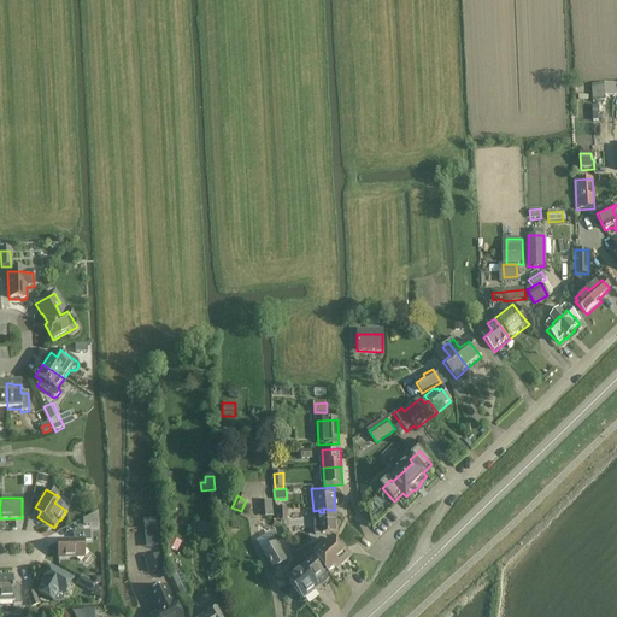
[(319,510),(313,511),(315,535),(321,535),(336,534),(335,516),(335,510),(328,510),(328,509),(323,509),(324,512),(319,512),(319,510)]
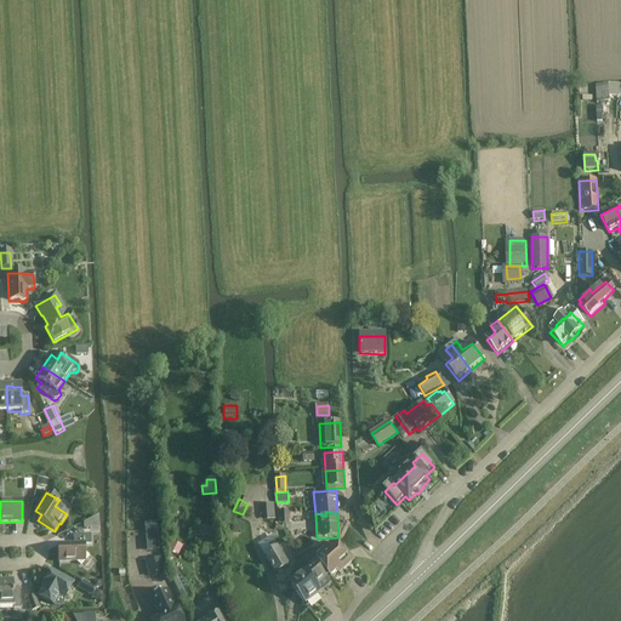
[(91,545),(91,536),(73,536),(74,545),(58,546),(58,563),(75,562),(80,565),(87,557),(84,553),(84,546),(91,545)]
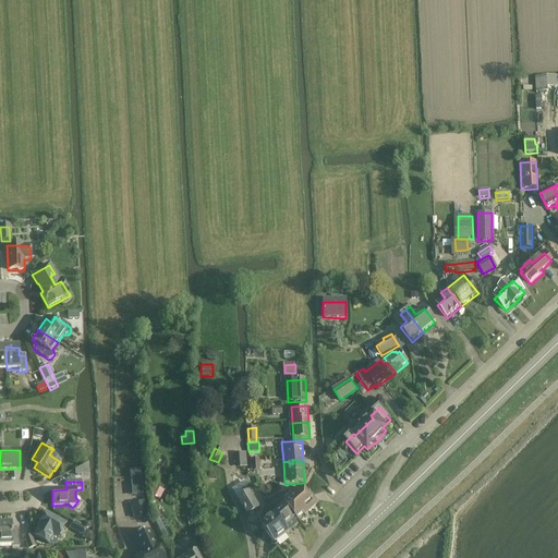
[(155,486),(150,495),(158,498),(159,499),(164,489),(155,486)]
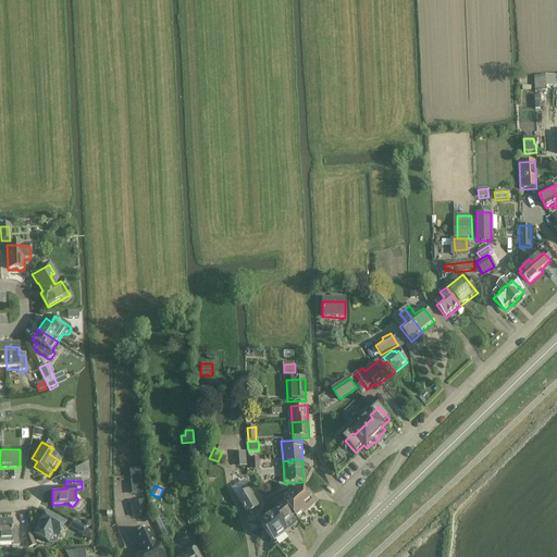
[(252,491),(249,485),(242,490),(245,495),(238,499),(248,516),(249,515),(251,516),(254,514),(255,511),(259,508),(249,493),(252,491)]
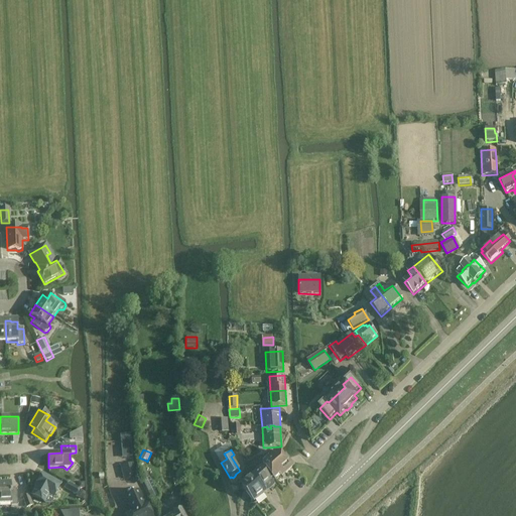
[(284,460),(279,455),(263,468),(263,469),(264,470),(268,474),(275,482),(290,468),(284,460)]
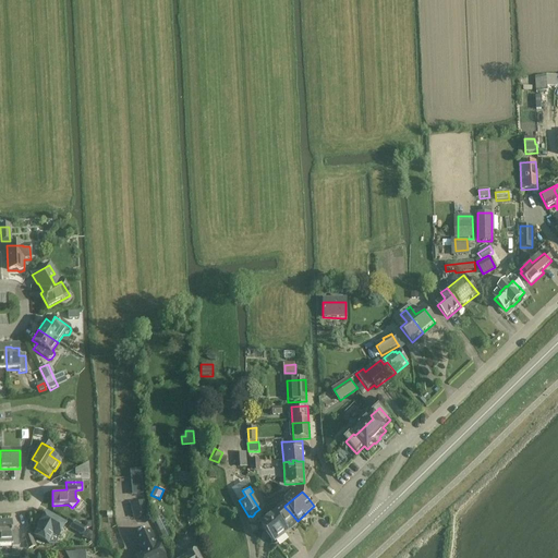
[(145,501),(135,504),(138,519),(148,516),(145,501)]
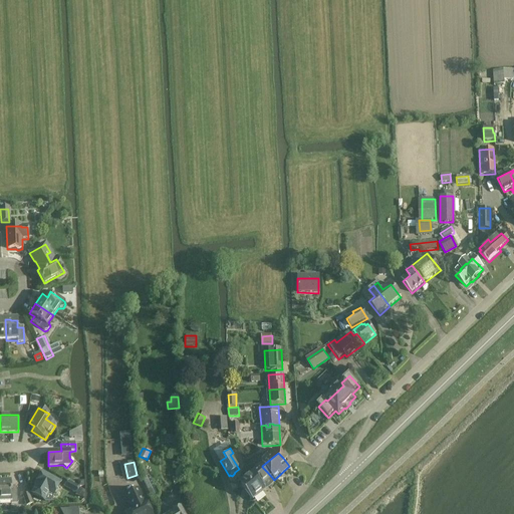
[(259,462),(254,467),(258,472),(261,469),(263,468),(262,467),(262,466),(259,462)]
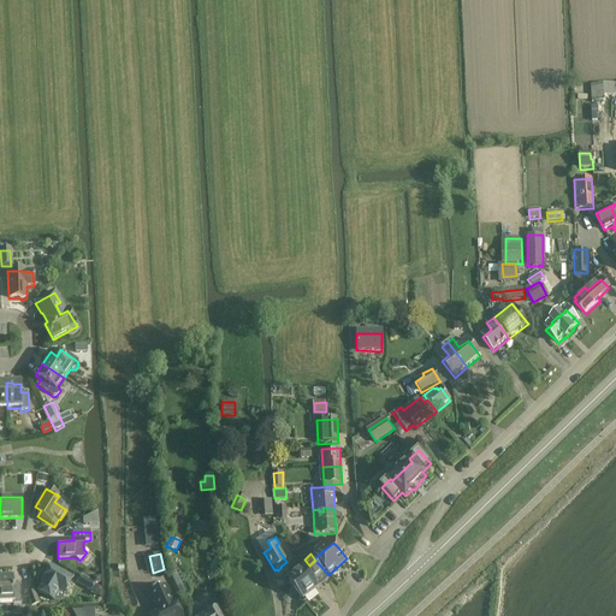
[(324,576),(313,562),(309,566),(289,582),(303,600),(319,588),(315,584),(324,576)]
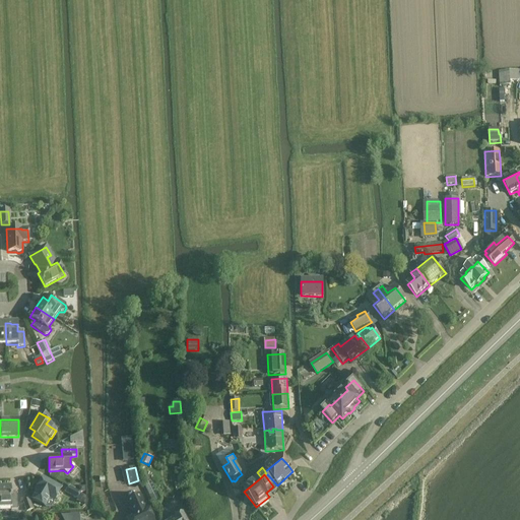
[(61,489),(43,479),(36,492),(54,502),(61,489)]
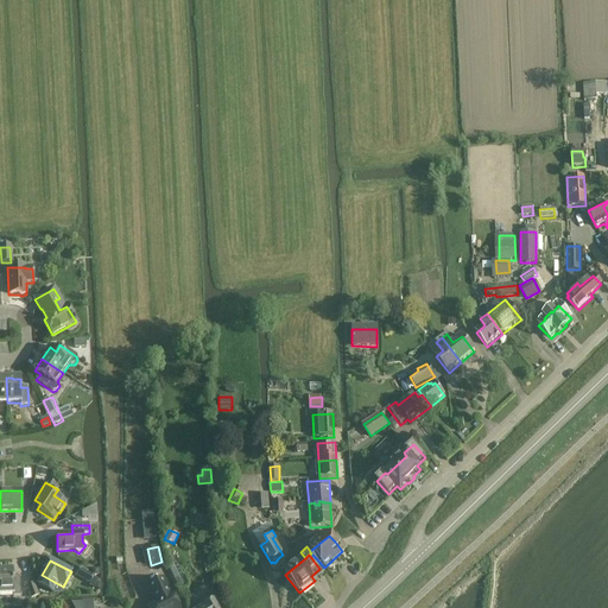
[(0,569),(0,595),(13,595),(13,597),(20,596),(20,577),(13,577),(12,571),(6,571),(6,570),(0,569)]
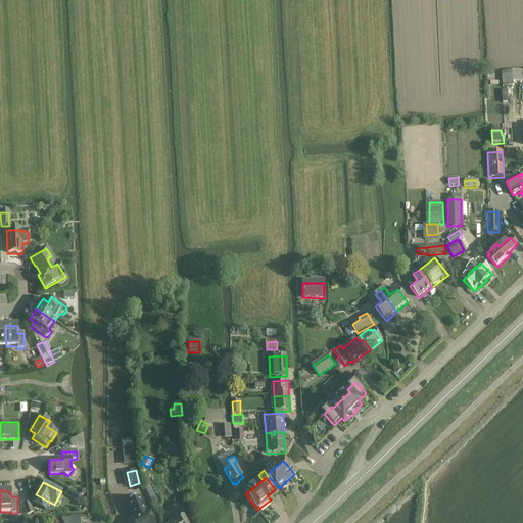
[(81,496),(68,490),(65,495),(78,503),(81,496)]
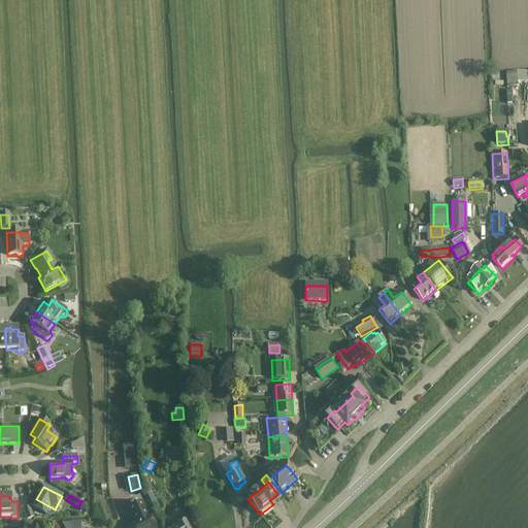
[(191,500),(185,496),(180,500),(187,505),(191,500)]
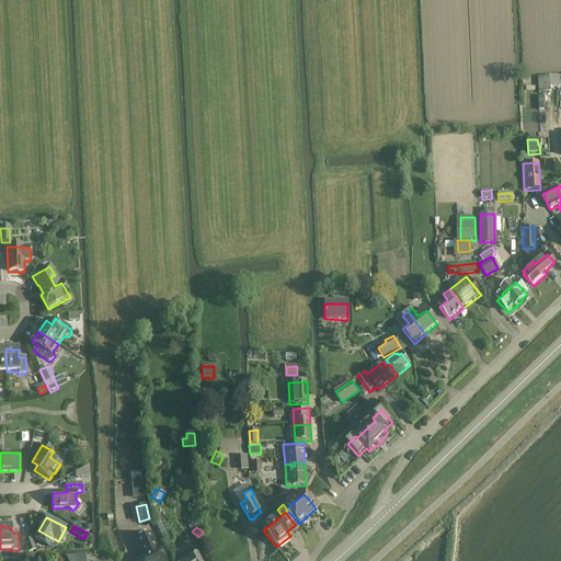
[(144,558),(136,560),(164,560),(160,550),(158,551),(151,536),(137,542),(144,558)]
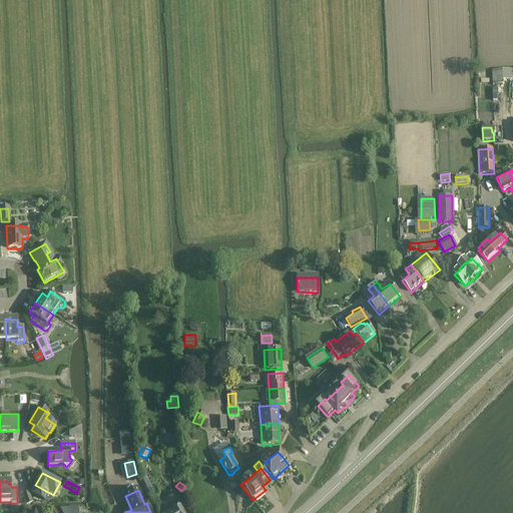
[(32,503),(28,493),(23,495),(26,506),(32,503)]
